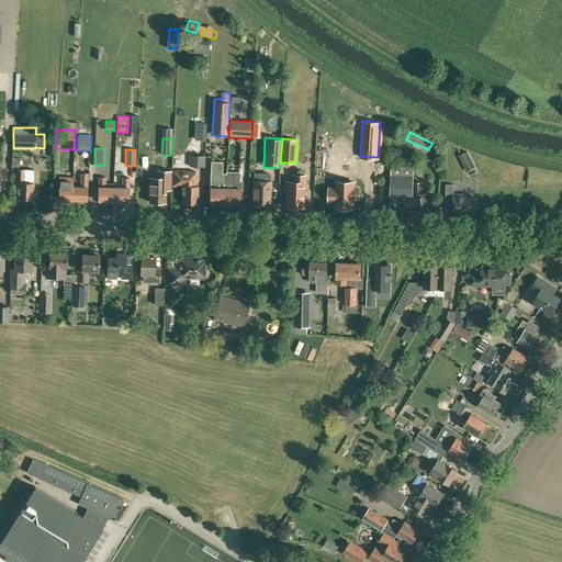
[(467,171),(475,167),(467,150),(458,155),(467,171)]
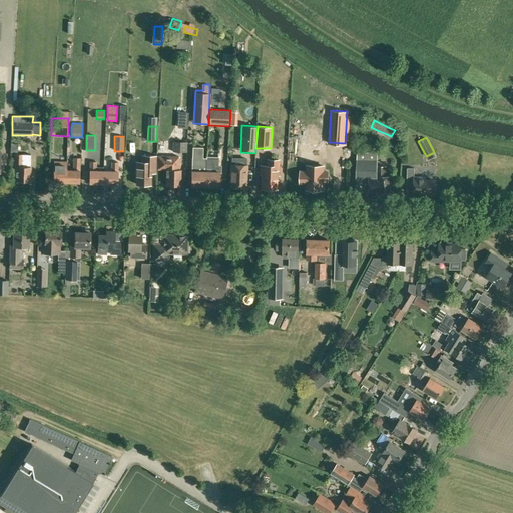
[(187,142),(172,141),(172,151),(186,152),(187,142)]
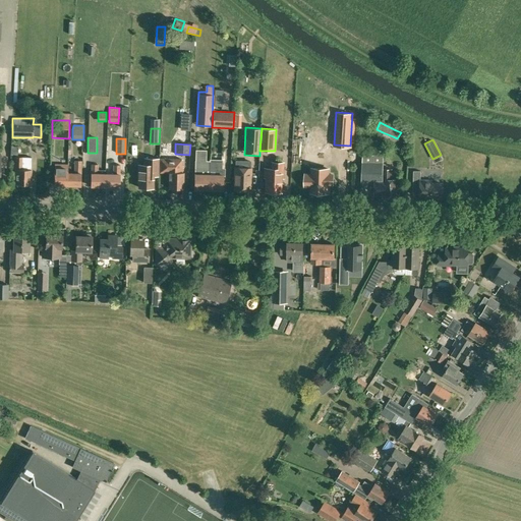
[(209,174),(210,161),(207,161),(207,150),(195,150),(195,160),(194,174),(194,189),(209,189),(209,174)]
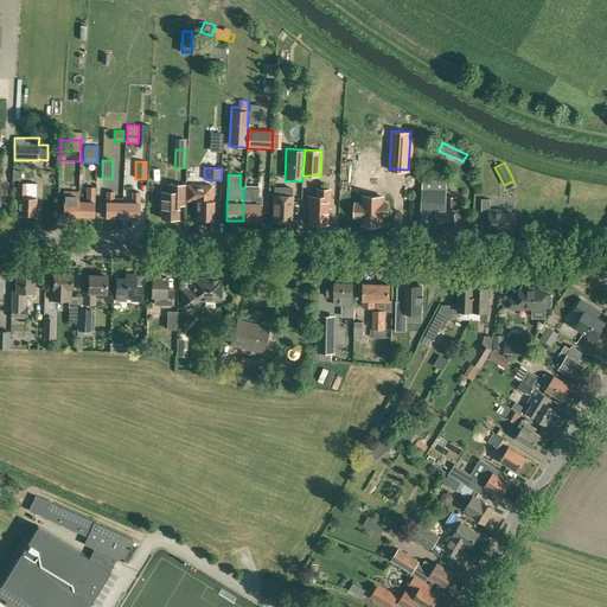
[(460,230),(461,209),(457,209),(457,197),(446,197),(446,176),(422,176),(421,228),(449,228),(449,230),(460,230)]
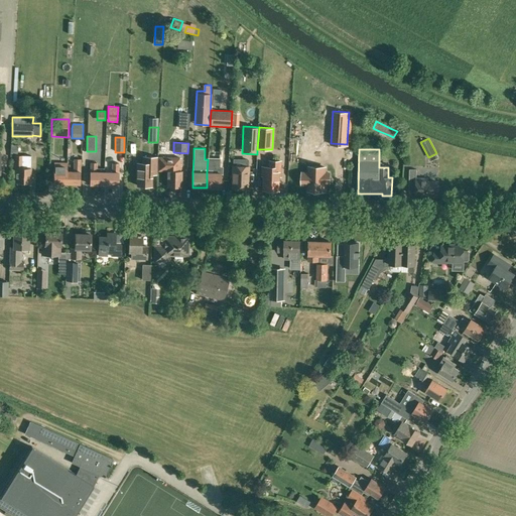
[(30,182),(31,168),(31,156),(22,156),(22,155),(14,155),(13,167),(14,167),(14,178),(16,178),(16,182),(30,182)]
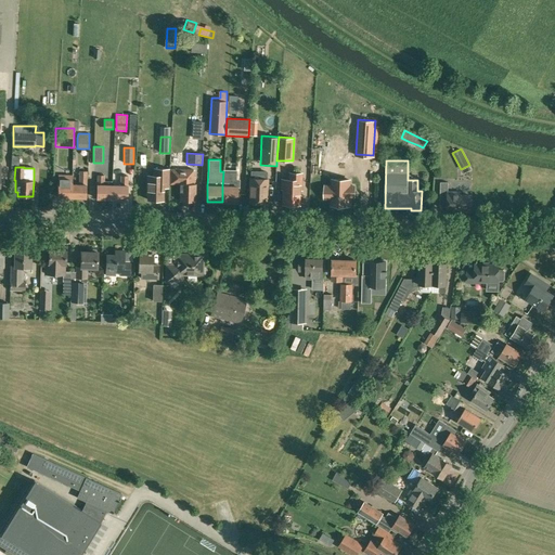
[(169,188),(169,168),(153,168),(153,175),(147,175),(147,182),(147,193),(147,199),(163,201),(163,188),(169,188)]
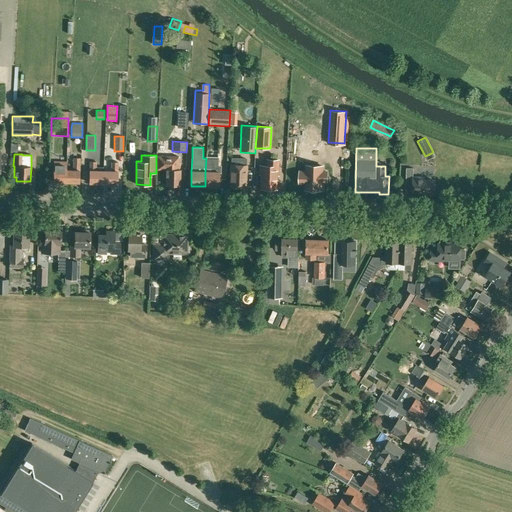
[(179,169),(179,162),(179,156),(156,155),(156,170),(165,171),(165,179),(166,179),(166,186),(180,186),(180,169),(179,169)]
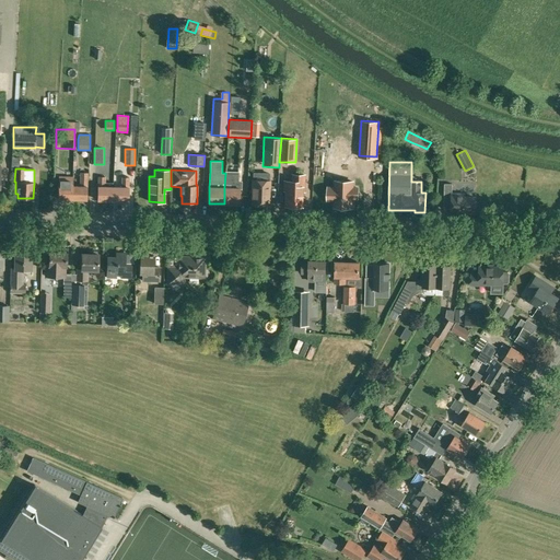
[(224,187),(224,203),(240,205),(240,187),(238,187),(240,172),(225,171),(225,173),(224,187)]
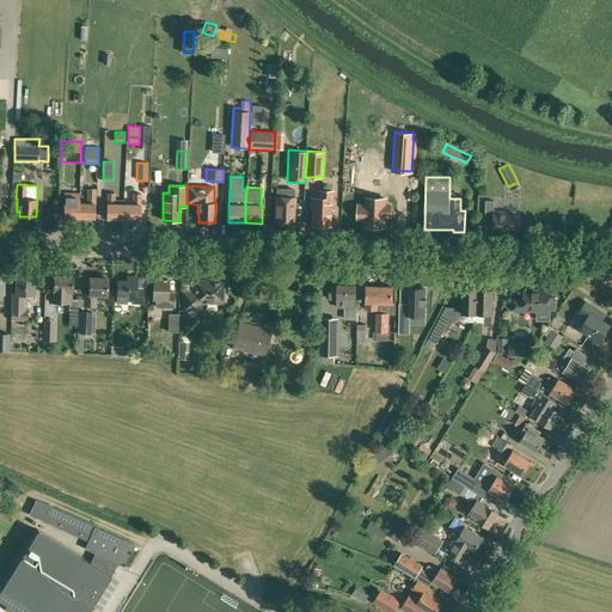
[(87,203),(80,203),(79,203),(79,219),(95,219),(96,189),(87,188),(87,203)]
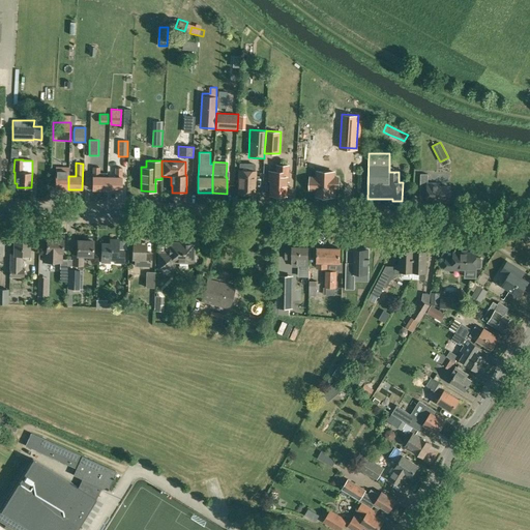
[(239,194),(256,194),(256,171),(256,163),(240,163),(240,171),(239,171),(239,194)]
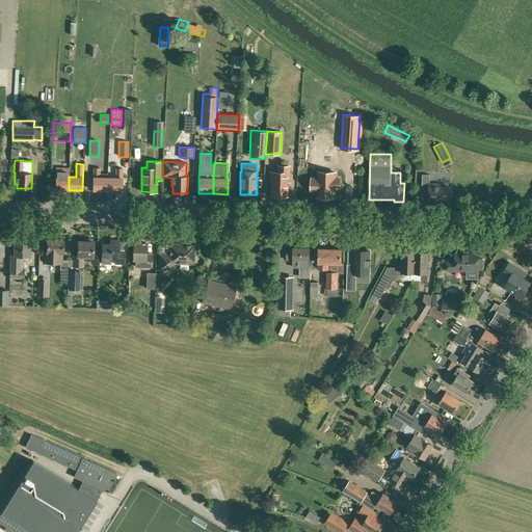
[(289,182),(289,166),(278,165),(278,173),(271,173),(271,181),(272,181),(271,195),(287,195),(288,182),(289,182)]
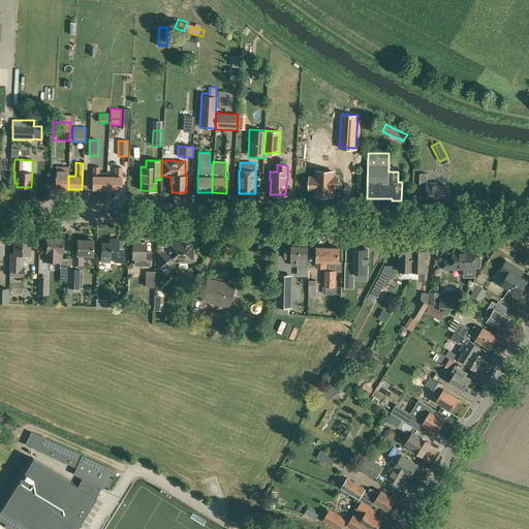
[(69,166),(55,166),(55,188),(68,189),(68,176),(69,176),(69,166)]
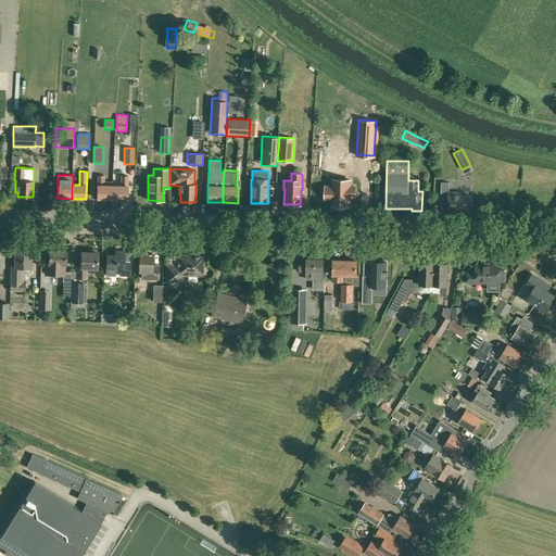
[(112,186),(113,181),(104,180),(104,175),(98,175),(97,185),(97,199),(112,199),(112,186)]
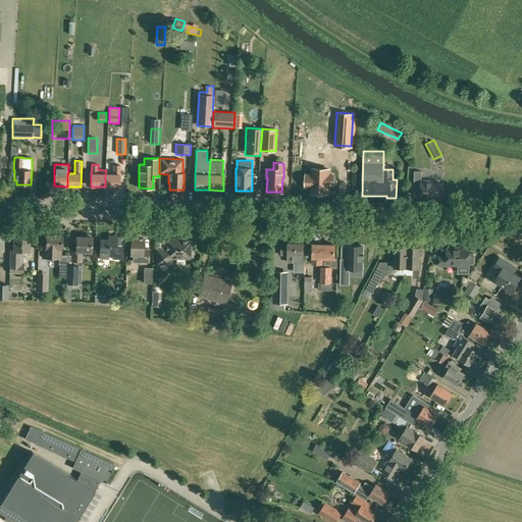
[(105,174),(105,187),(119,188),(120,165),(113,165),(113,174),(105,174)]
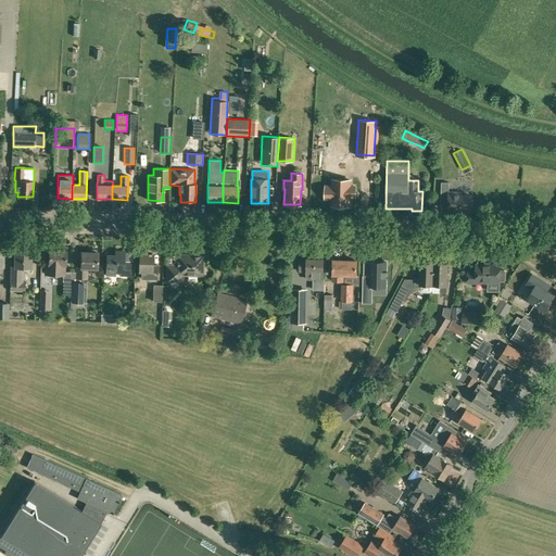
[(328,186),(328,199),(332,199),(332,205),(350,206),(350,197),(353,197),(353,187),(350,187),(351,180),(333,179),(332,186),(328,186)]
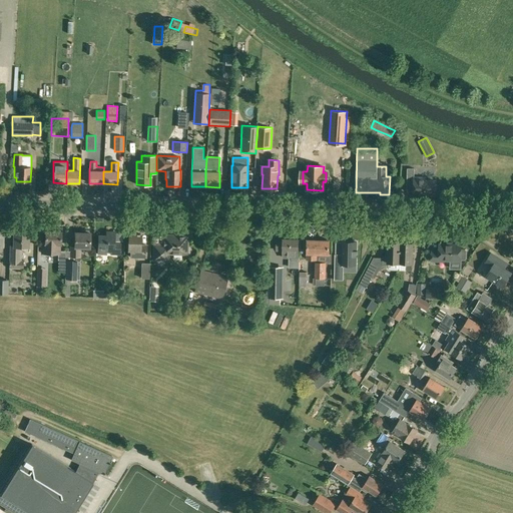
[(435,195),(435,180),(426,180),(426,177),(414,177),(415,168),(407,168),(407,191),(414,191),(414,192),(419,192),(419,195),(435,195)]
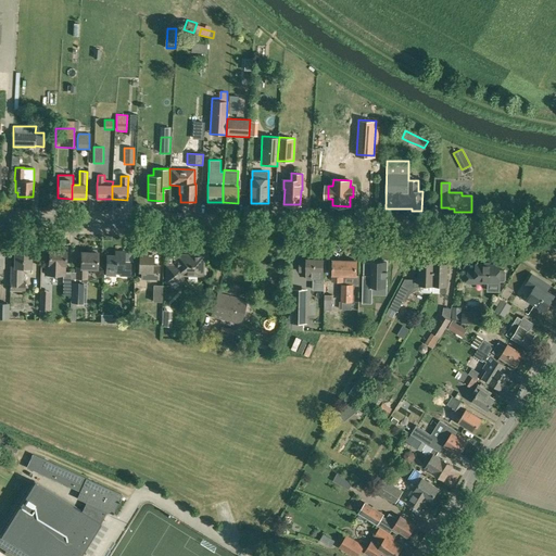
[(30,268),(32,250),(14,250),(14,266),(10,266),(10,291),(25,292),(25,281),(23,281),(24,268),(30,268)]
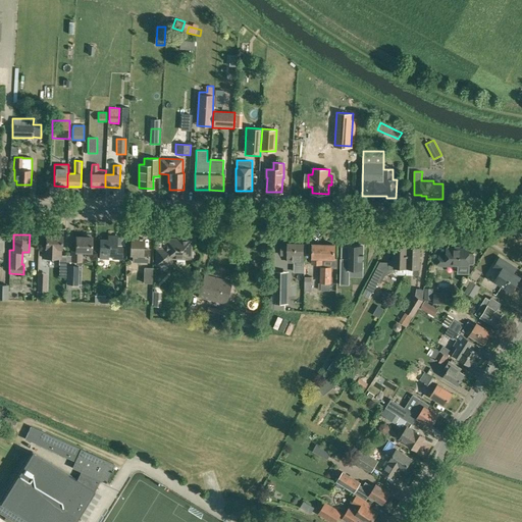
[(42,247),(41,258),(51,259),(60,259),(61,249),(62,236),(46,235),(45,247),(42,247)]
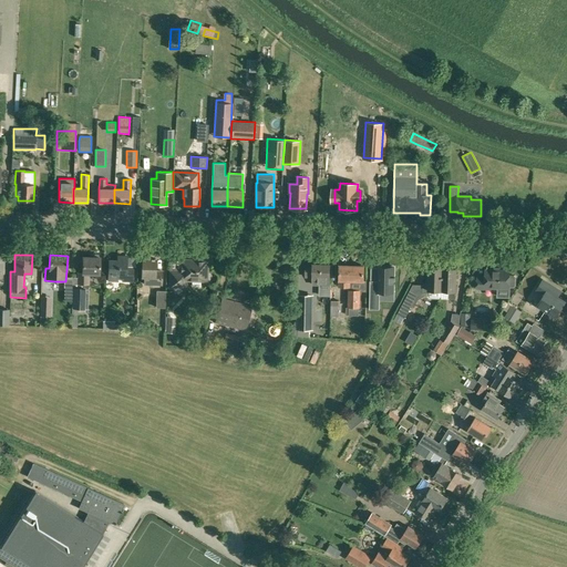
[(90,285),(90,275),(99,275),(100,257),(82,256),(82,271),(78,271),(76,287),(73,287),(72,300),(71,328),(76,328),(78,312),(85,312),(85,309),(88,309),(89,285),(90,285)]
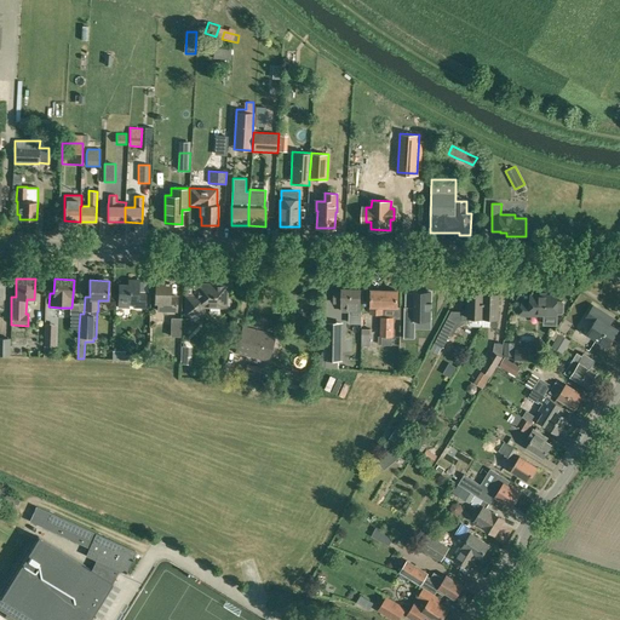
[(138,293),(138,282),(128,282),(128,285),(119,285),(118,306),(128,306),(128,304),(133,304),(133,306),(145,308),(145,293),(138,293)]
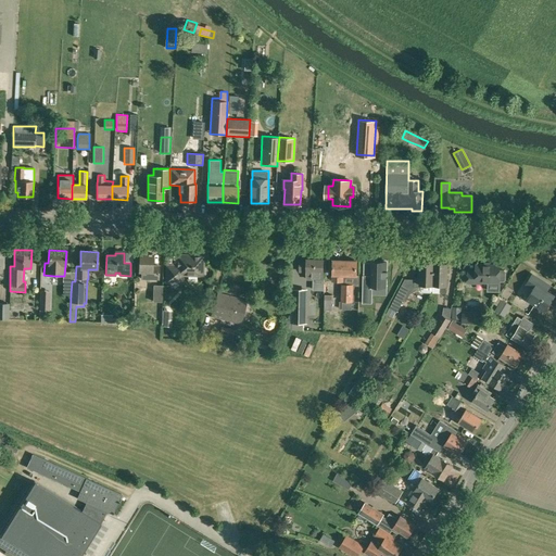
[(159,280),(160,265),(152,265),(152,254),(139,253),(139,272),(141,272),(140,279),(159,280)]
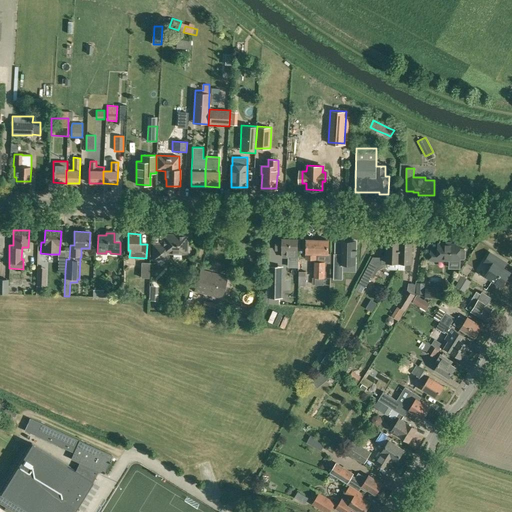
[(152,261),(168,261),(168,254),(187,254),(188,235),(162,234),(162,244),(152,244),(152,261)]
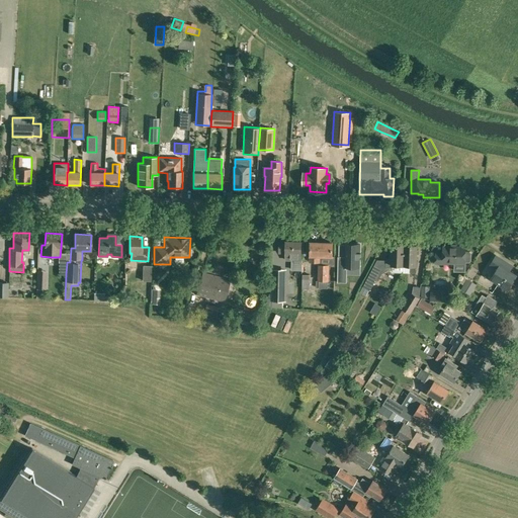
[(300,261),(301,242),(286,242),(285,243),(279,243),(279,253),(285,254),(285,261),(300,261)]
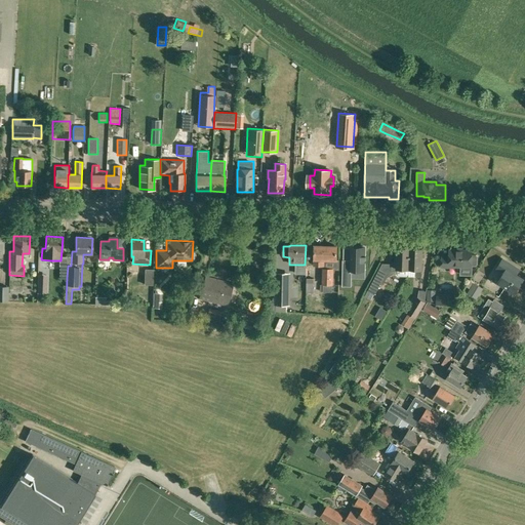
[(314,259),(313,266),(323,267),(323,268),(322,268),(322,285),(323,285),(323,292),(332,292),(332,285),(333,285),(333,270),(339,270),(339,259),(337,259),(337,246),(315,245),(314,259)]
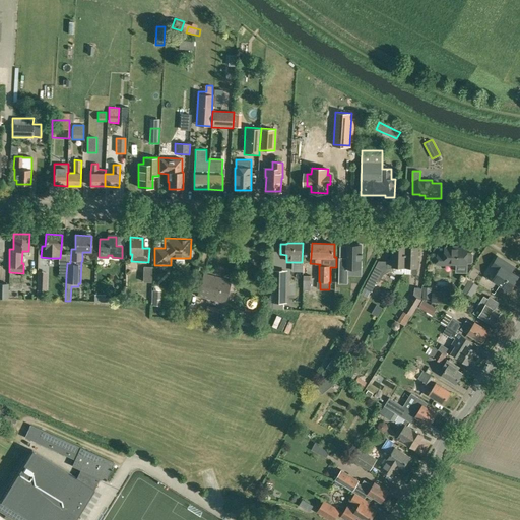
[(339,282),(347,283),(348,268),(361,268),(362,245),(348,244),(348,258),(340,257),(339,282)]
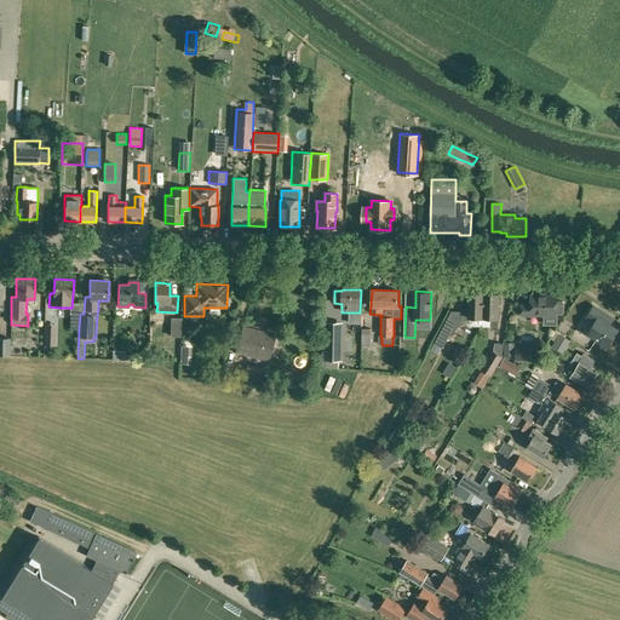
[(483,317),(483,293),(469,293),(469,310),(461,310),(461,311),(461,320),(468,320),(468,323),(470,326),(480,327),(482,323),(482,319),(483,319),(483,317)]
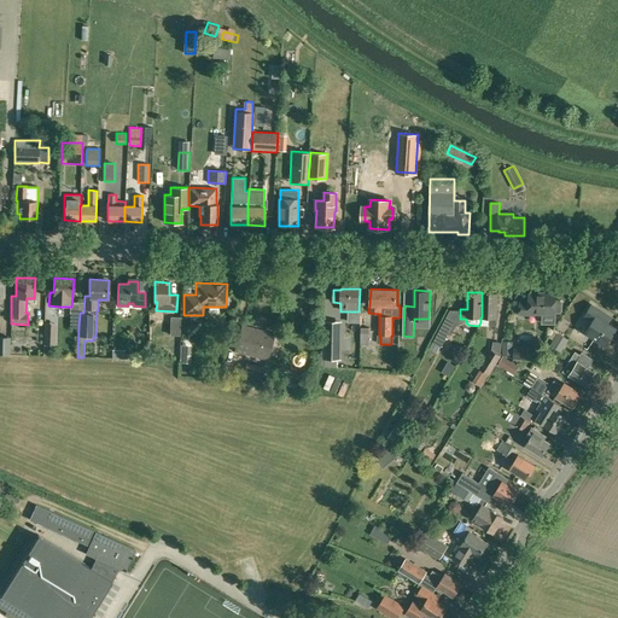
[(496,318),(497,293),(482,292),(482,316),(482,318),(490,318),(489,326),(496,326),(496,318)]
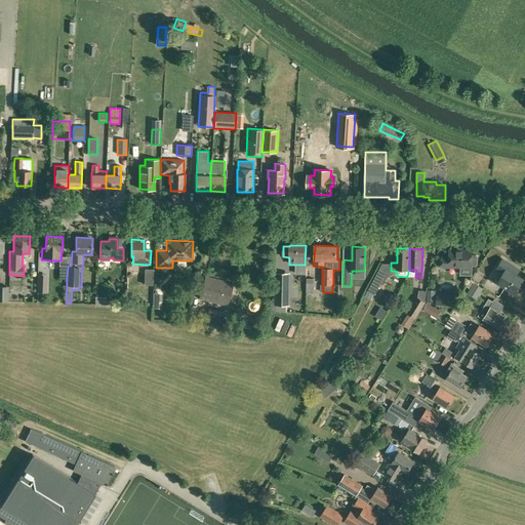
[(478,265),(478,257),(477,255),(472,255),(473,251),(449,250),(449,257),(442,257),(441,268),(454,268),(454,267),(461,267),(460,271),(462,273),(470,274),(472,272),(472,266),(476,267),(478,265)]
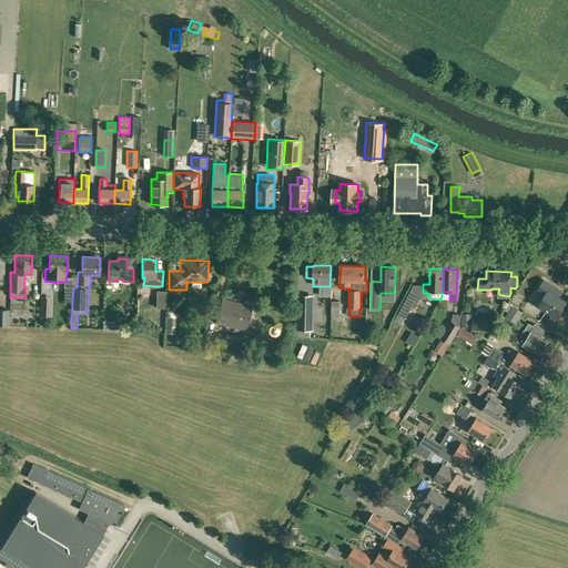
[(557,318),(567,302),(559,296),(563,291),(545,280),(538,291),(545,295),(538,306),(557,318)]
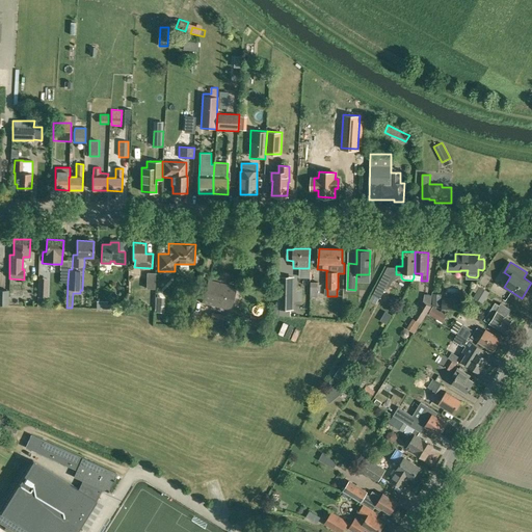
[(155,289),(156,273),(147,272),(145,289),(155,289)]
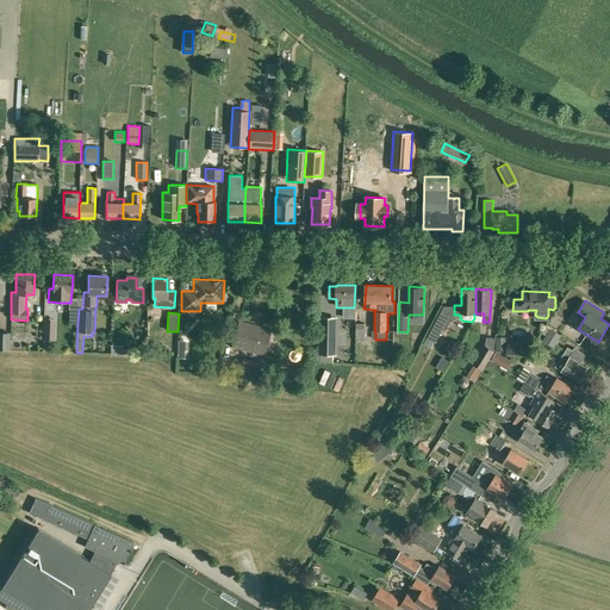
[(338,313),(321,313),(319,354),(337,355),(338,313)]
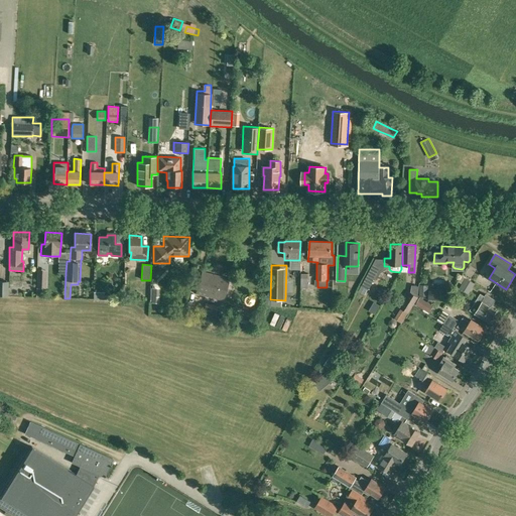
[(379,275),(370,270),(361,286),(369,290),(375,278),(377,279),(379,275)]
